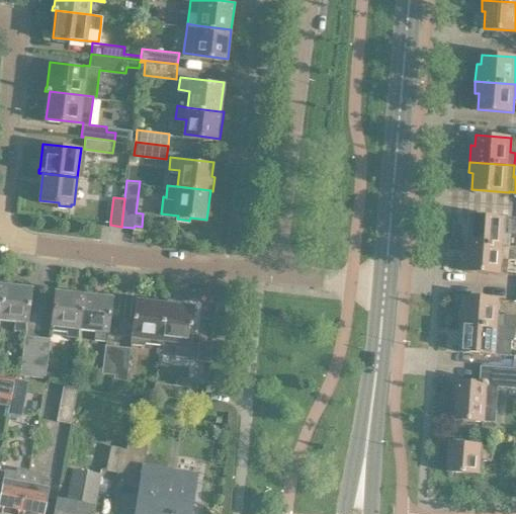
[(465,226),(463,242),(508,246),(509,234),(503,233),(504,218),(469,215),(468,226),(465,226)]
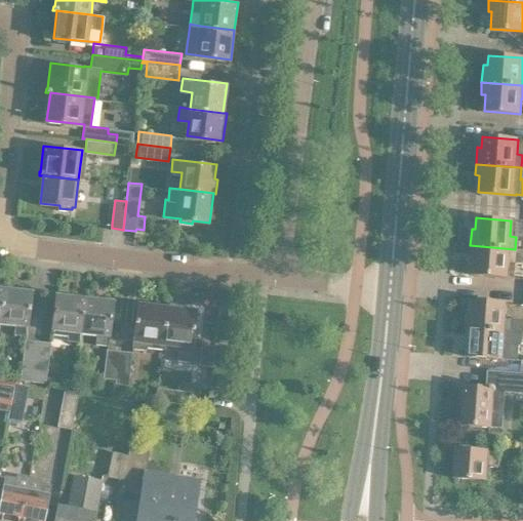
[(514,263),(515,249),(470,245),(470,258),(474,258),(472,274),(507,277),(508,263),(514,263)]
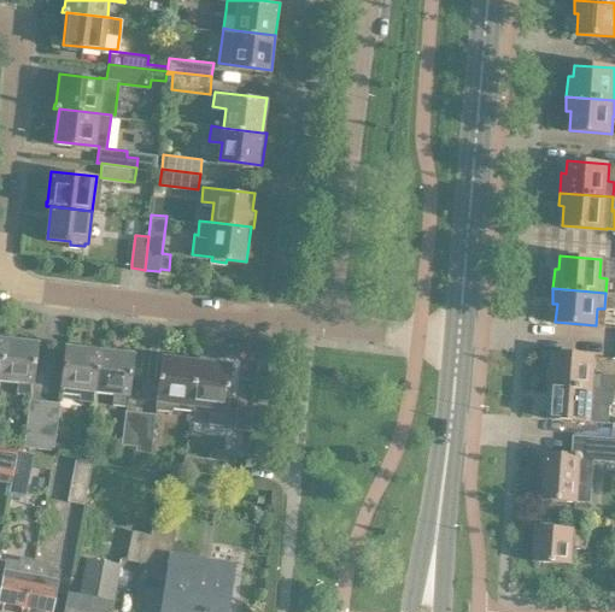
[(5,334),(0,375),(0,378),(17,382),(16,392),(31,394),(37,341),(35,340),(35,337),(5,334)]
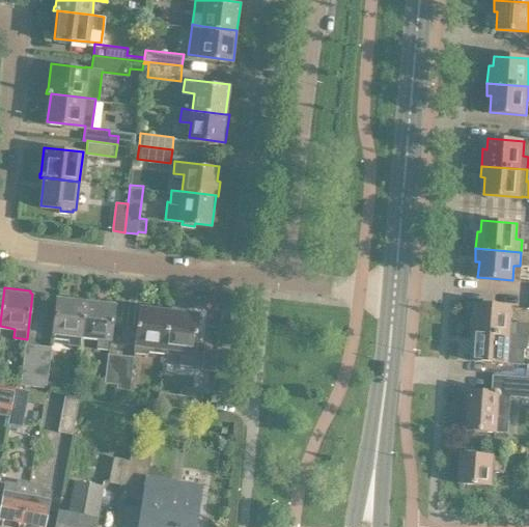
[(81,336),(82,336),(86,298),(60,295),(60,297),(57,297),(53,333),(54,334),(54,337),(68,338),(67,343),(80,344),(81,336)]
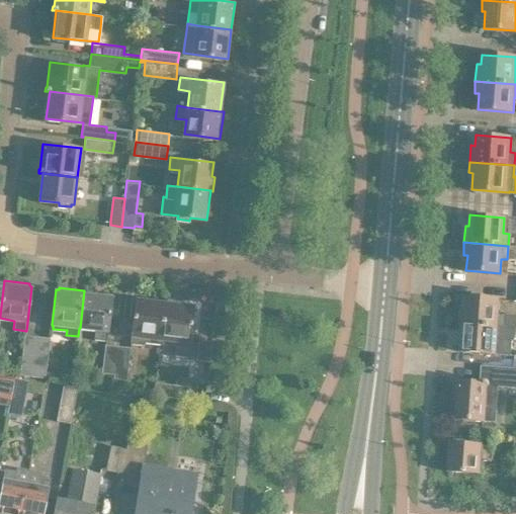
[(96,330),(95,339),(107,340),(111,295),(108,295),(109,292),(84,290),(80,328),(96,330)]
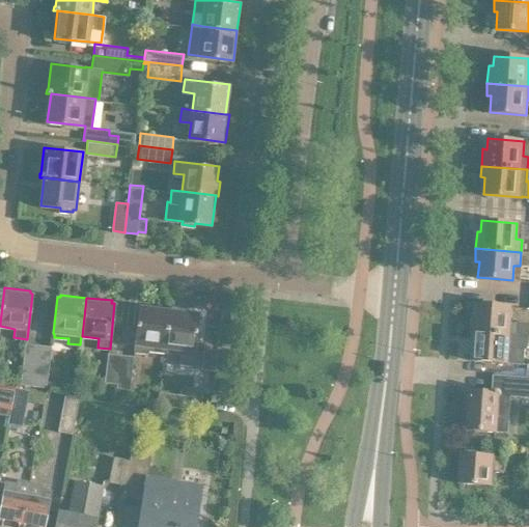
[(470,331),(528,336),(528,322),(510,320),(511,307),(476,304),(475,315),(471,314),(470,331)]
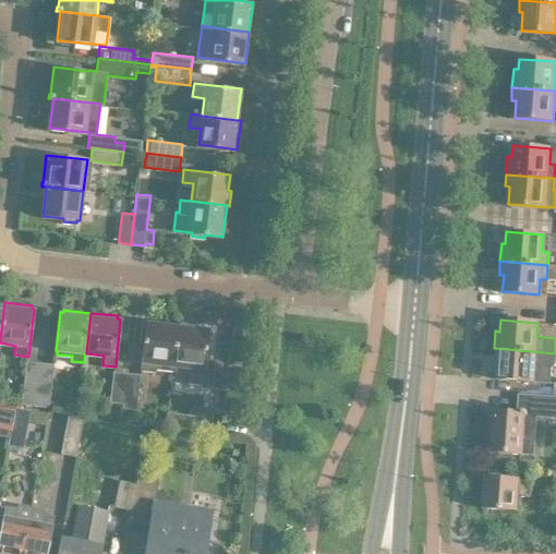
[(147,322),(141,369),(156,371),(156,368),(172,370),(173,365),(179,324),(160,321),(160,324),(147,322)]
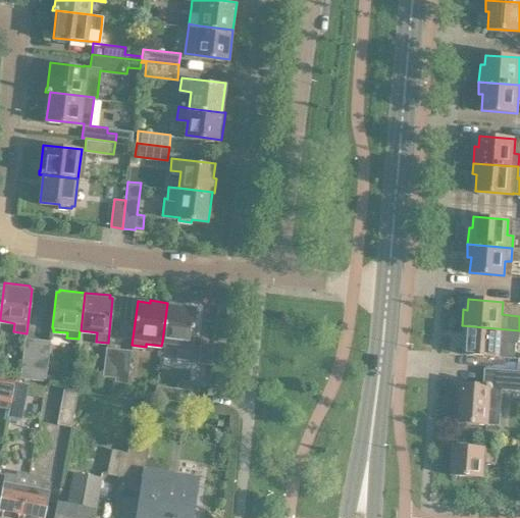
[(161,346),(177,348),(176,357),(193,359),(196,331),(193,331),(196,308),(185,307),(185,305),(167,303),(162,342),(161,346)]
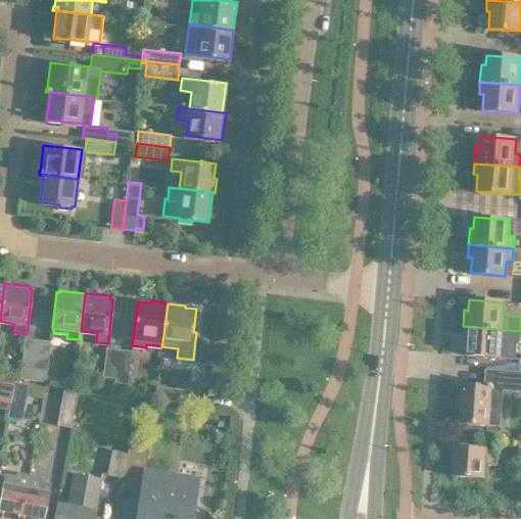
[(516,358),(517,343),(520,341),(520,331),(463,326),(462,337),(466,338),(465,355),(499,357),(502,358),(502,357),(516,358)]
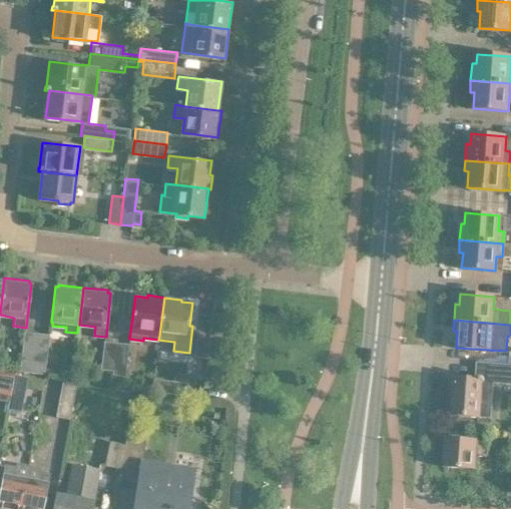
[(20,370),(32,372),(37,332),(24,331),(20,370)]
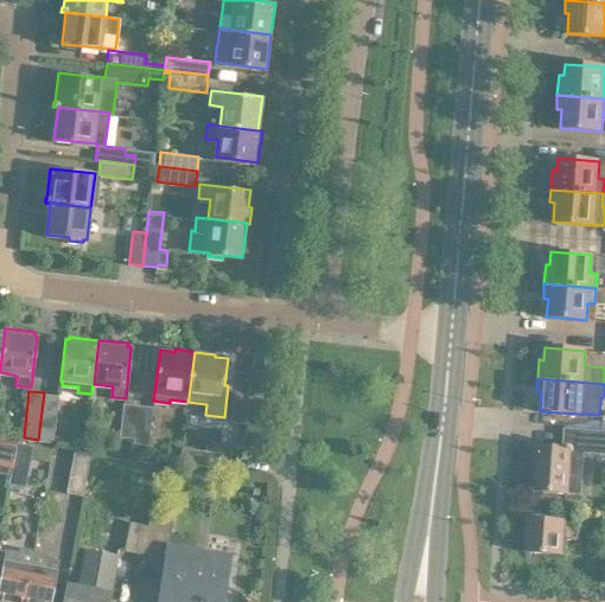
[(44,392),(38,440),(53,442),(59,395),(44,392)]
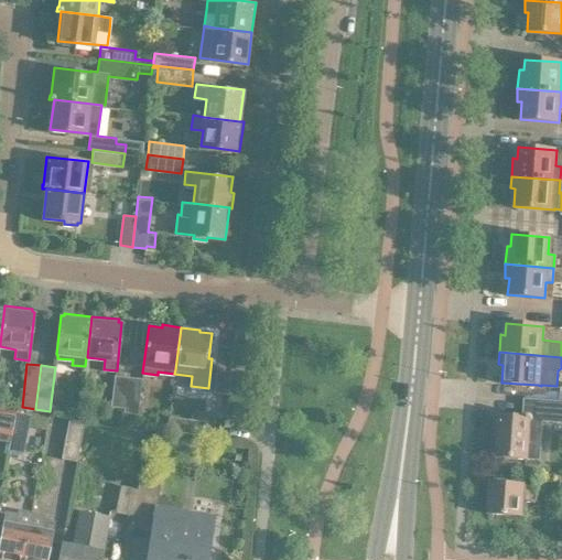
[(111,405),(125,407),(129,376),(115,374),(111,405)]
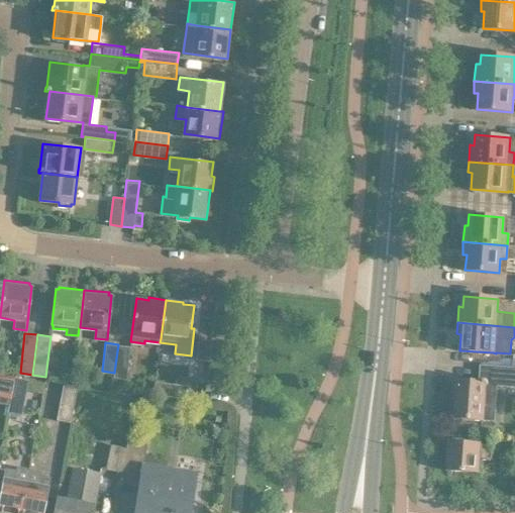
[(118,344),(114,373),(113,377),(126,378),(130,345),(118,344)]
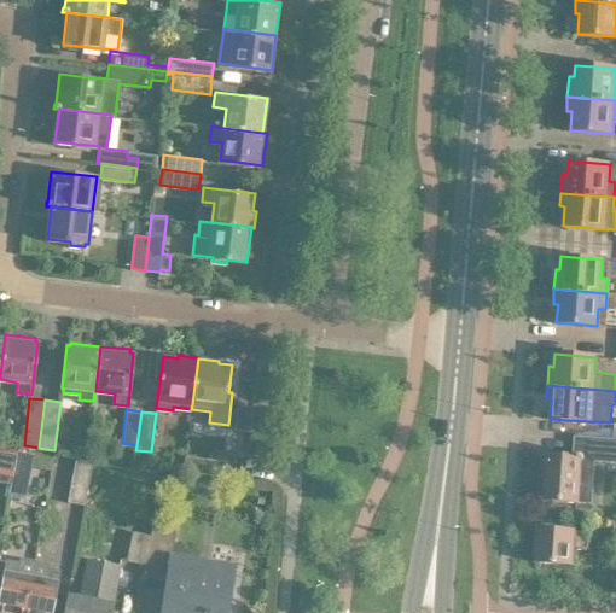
[(0,479),(10,483),(17,450),(0,447),(0,479)]
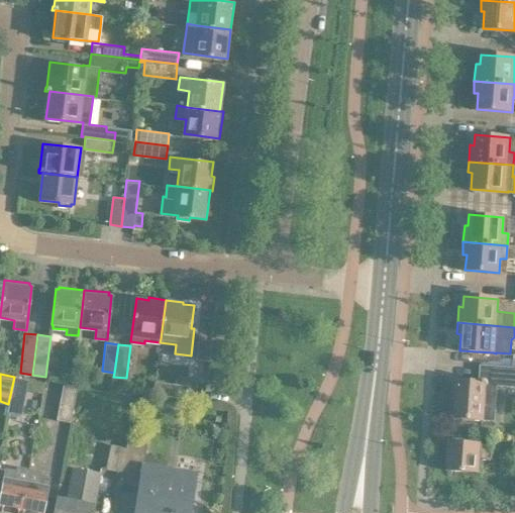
[(14,377),(8,404),(9,404),(7,411),(21,414),(28,379),(14,376),(14,377)]
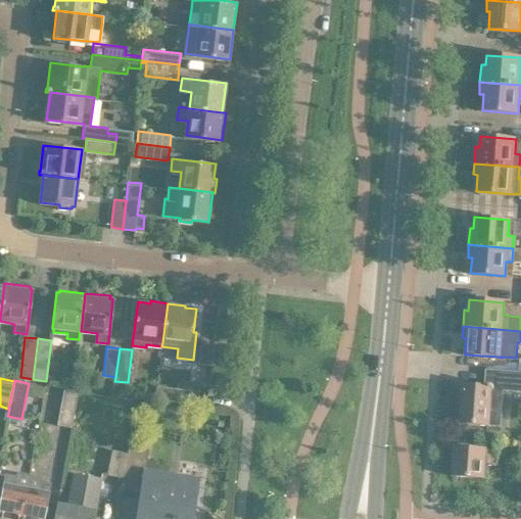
[(462,403),(460,422),(488,425),(491,394),(506,396),(507,383),(484,381),(483,386),(461,384),(461,385),(458,385),(458,395),(459,395),(459,402),(462,403)]
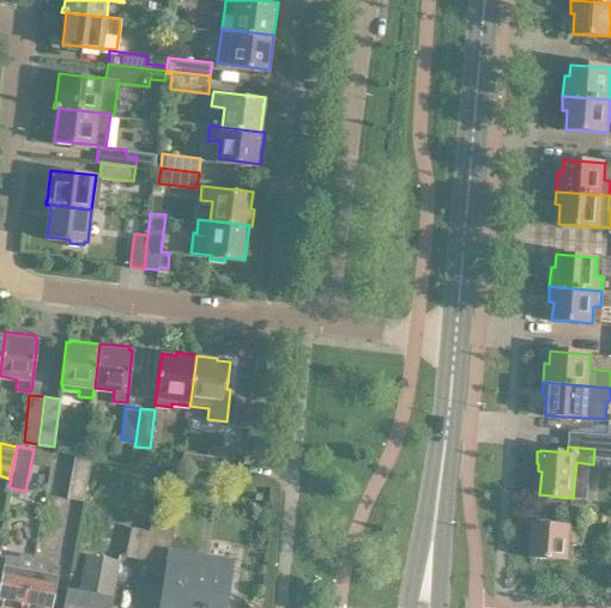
[(183,464),(221,469),(222,455),(185,451),(183,464)]
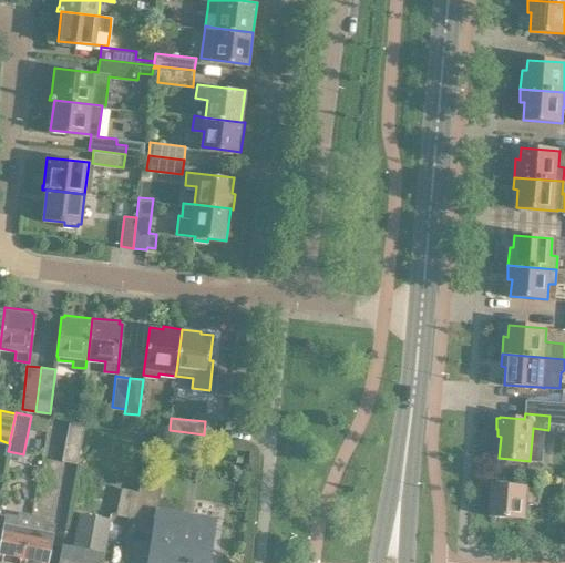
[(78,462),(85,423),(70,420),(62,460),(78,462)]
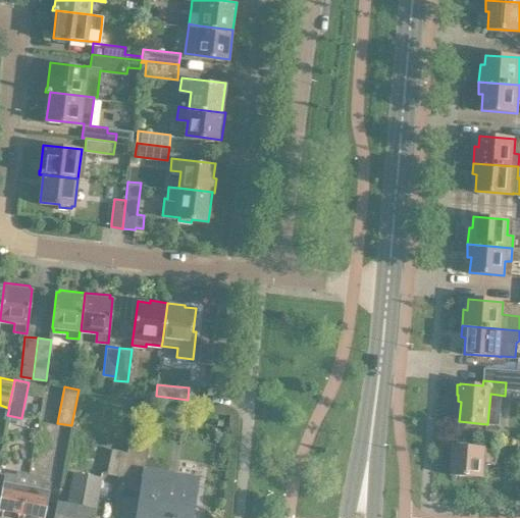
[(130,439),(127,451),(123,451),(119,474),(142,478),(136,517),(191,517),(198,475),(146,467),(149,443),(130,439)]
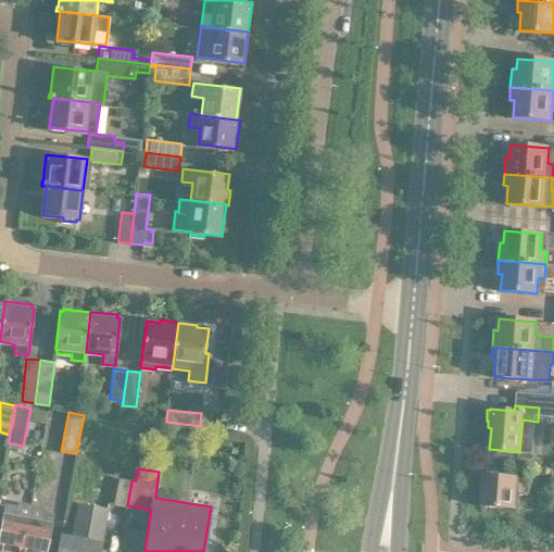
[(481,504),(515,506),(516,493),(527,494),(528,478),(482,476),(481,504)]
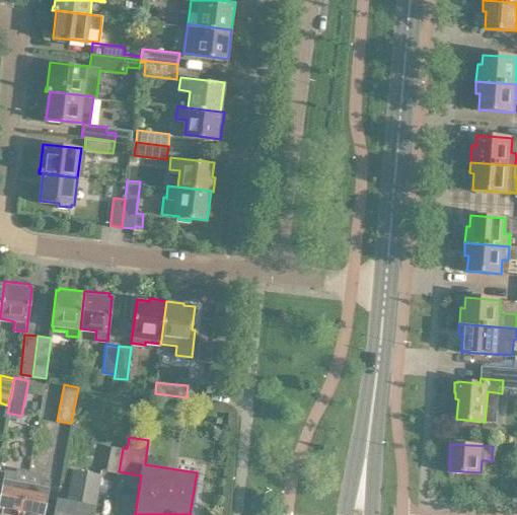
[(124,447),(111,445),(106,469),(119,471),(123,448),(124,447)]
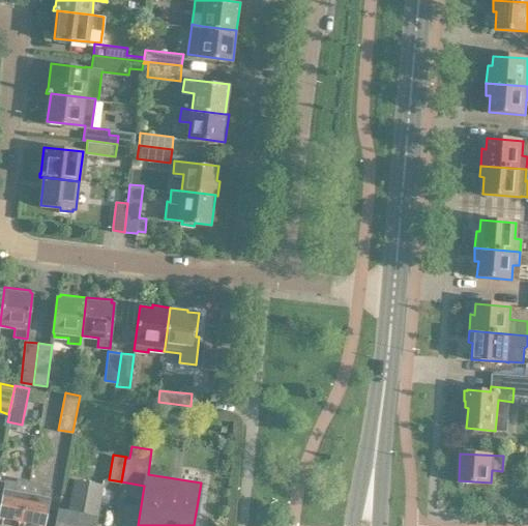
[(17,476),(16,481),(5,479),(0,502),(0,523),(15,525),(19,525),(28,479),(17,476)]
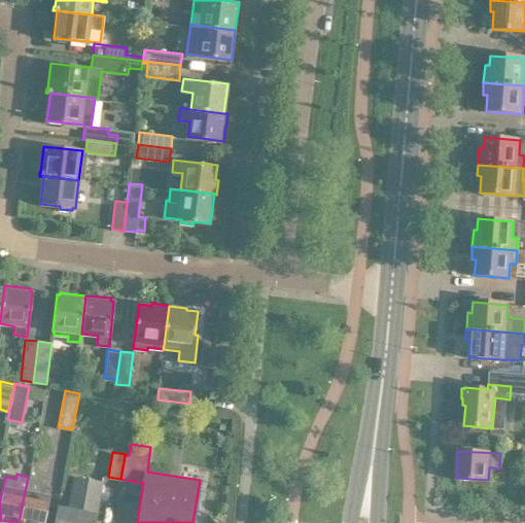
[(53,522),(96,522),(98,513),(96,513),(103,480),(75,475),(68,507),(57,504),(53,522)]
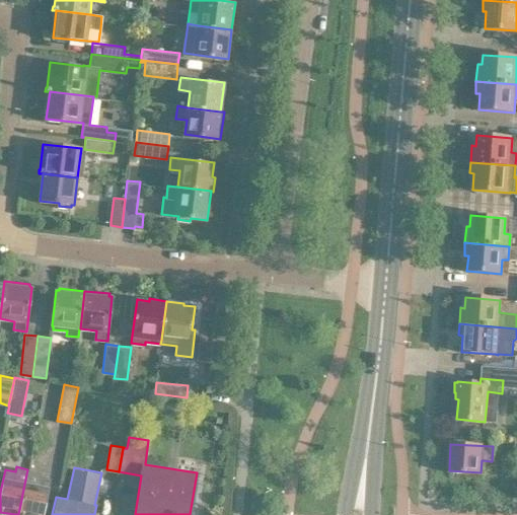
[(40,476),(41,471),(27,469),(18,514),(42,514),(49,477),(40,476)]
